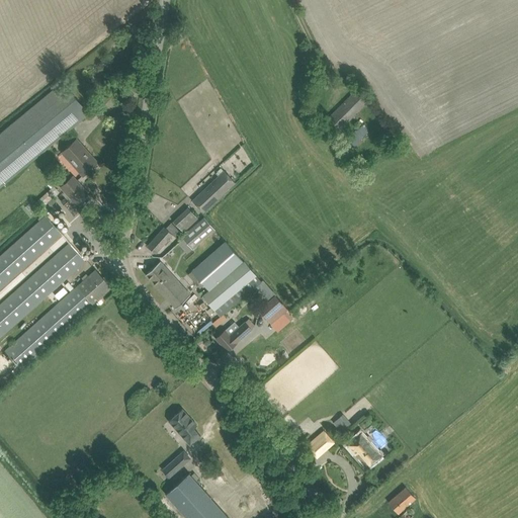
[(0,187),(89,113),(63,82),(0,133),(0,187)]
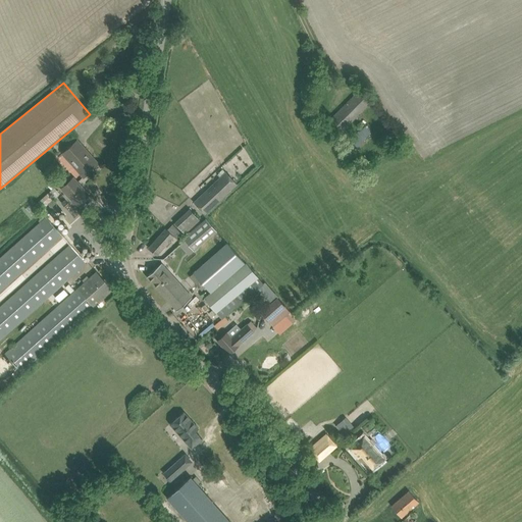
[(369,103),(365,100),(358,93),(332,117),(344,128),(369,103)]
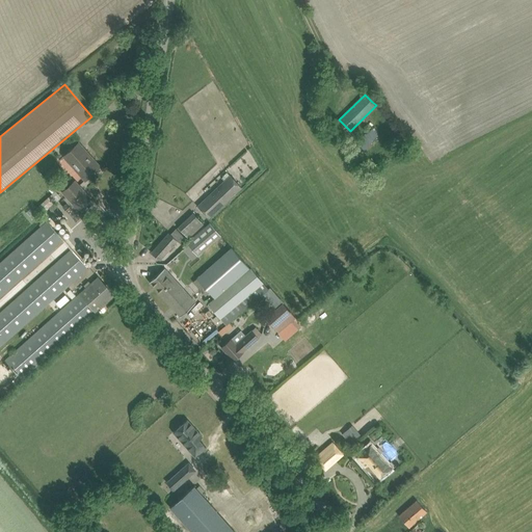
[(374,127),(364,135),(370,142),(380,134),(374,127)]
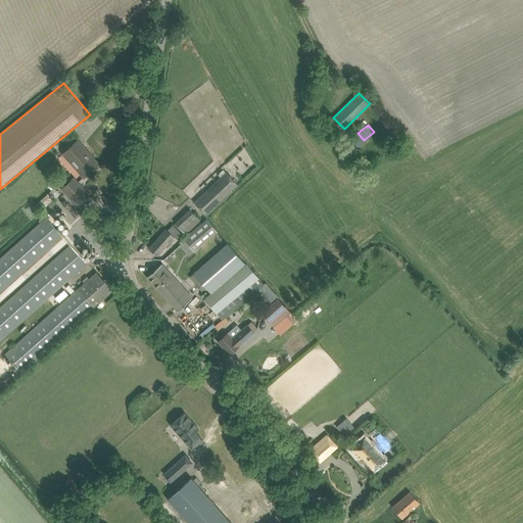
[(78,140),(69,147),(62,153),(84,177),(98,163),(78,140)]
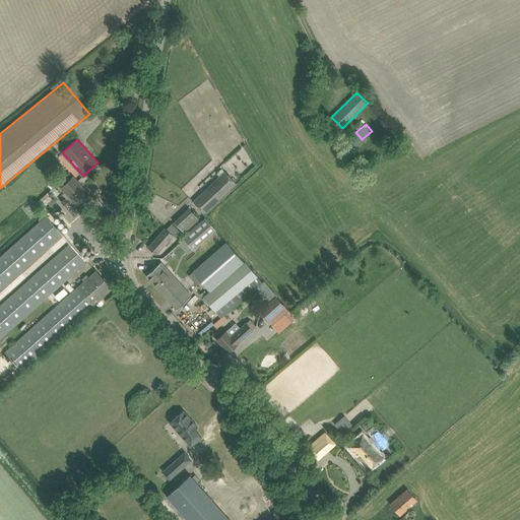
[(240,157),(237,160),(243,171),(256,163),(245,146),(236,152),(240,157)]
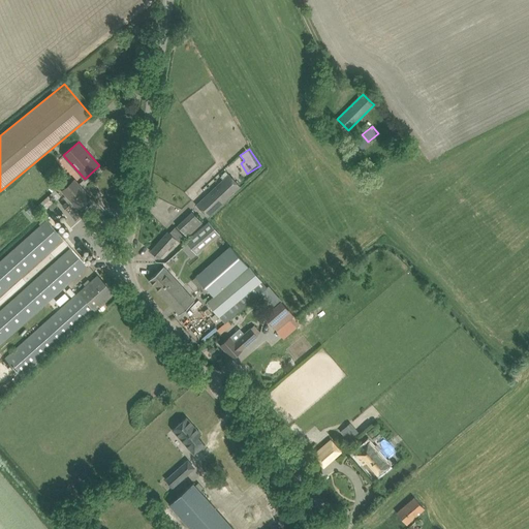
[(197,205),(209,217),(240,187),(228,175),(197,205)]
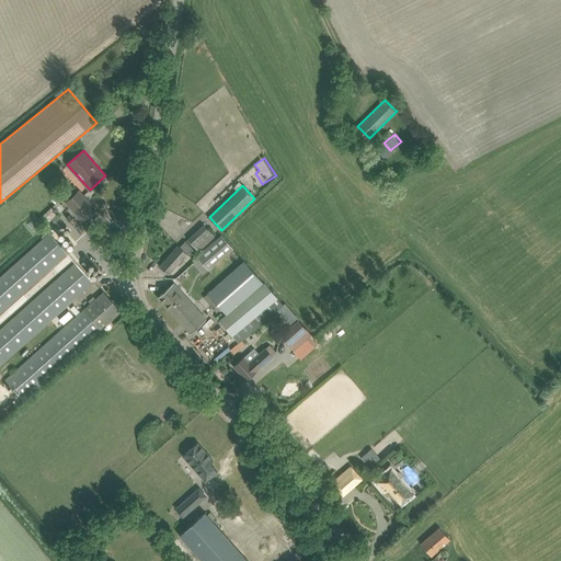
[(68,204),(75,213),(82,220),(95,208),(81,193),(68,204)]
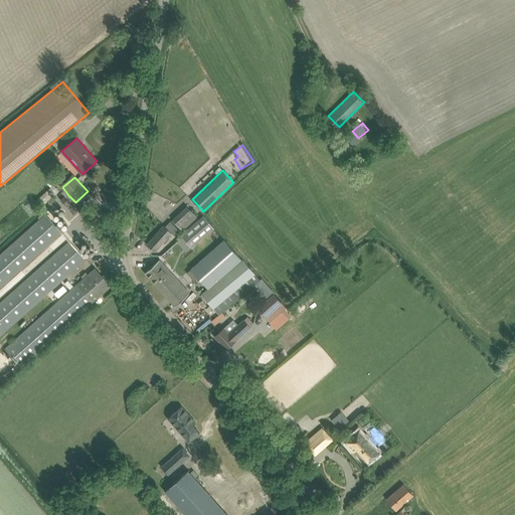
[(59,190),(54,184),(36,200),(41,207),(59,190)]
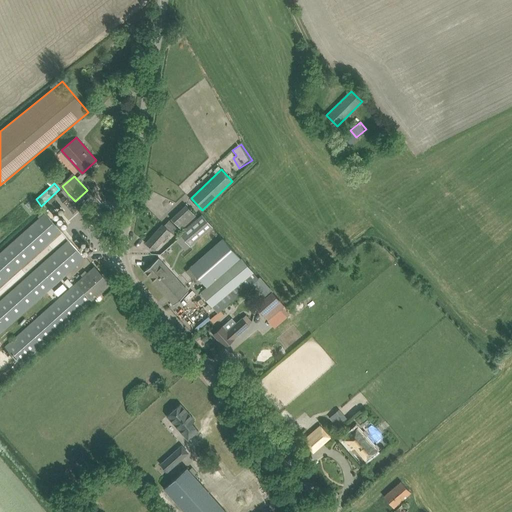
[(181,230),(196,216),(186,205),(171,219),(181,230)]
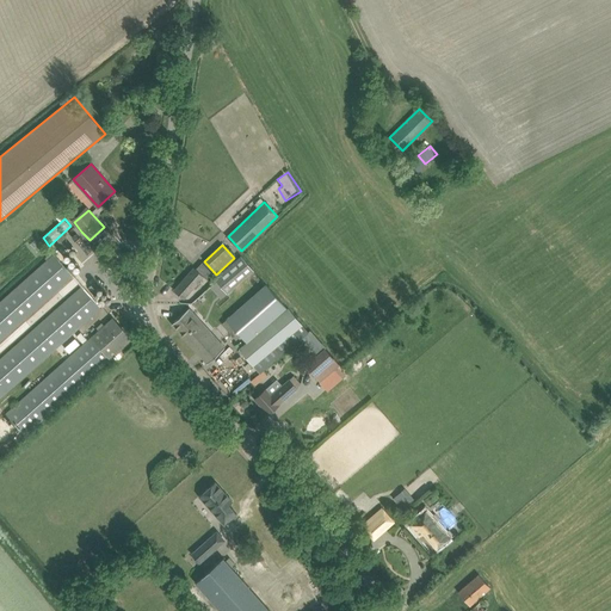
[(54,254),(44,263),(0,301),(0,339),(73,276),(54,254)]
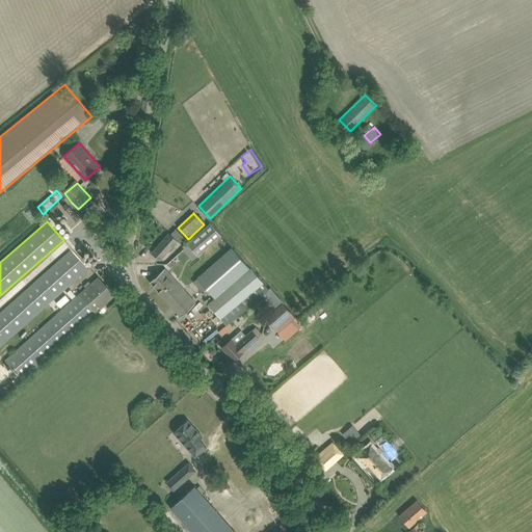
[(192,260),(197,256),(221,236),(209,222),(187,243),(188,244),(183,249),(192,260)]
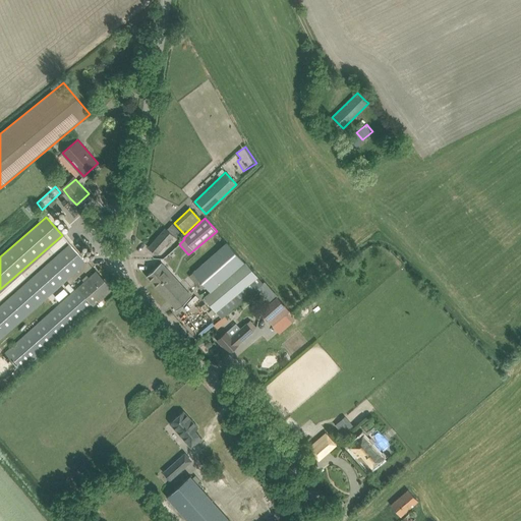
[(172,223),(167,229),(166,228),(149,247),(157,254),(174,235),(177,239),(182,233),(172,223)]
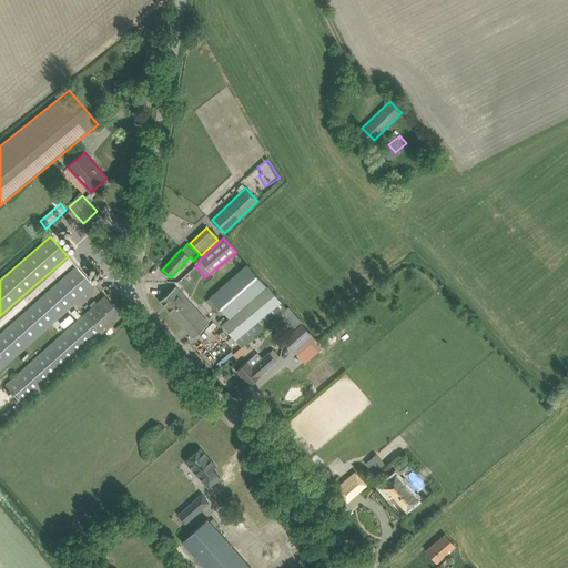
[(235,341),(241,347),(245,344),(282,313),(287,308),(280,301),(280,300),(269,287),(249,264),(212,296),(230,317),(222,325),(232,336),(235,341)]
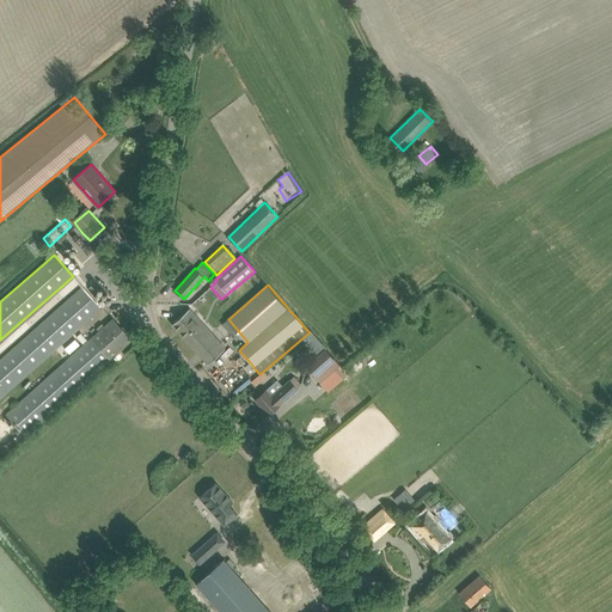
[(81,287),(73,295),(0,359),(0,397),(101,308),(81,287)]
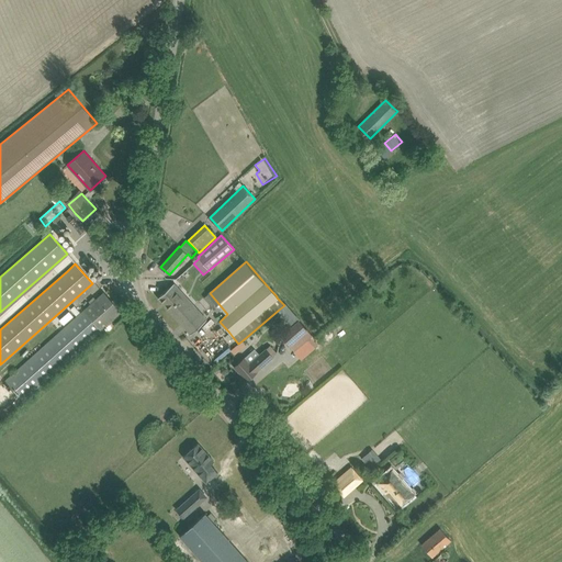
[(206,319),(181,292),(173,283),(158,298),(191,334),(206,319)]
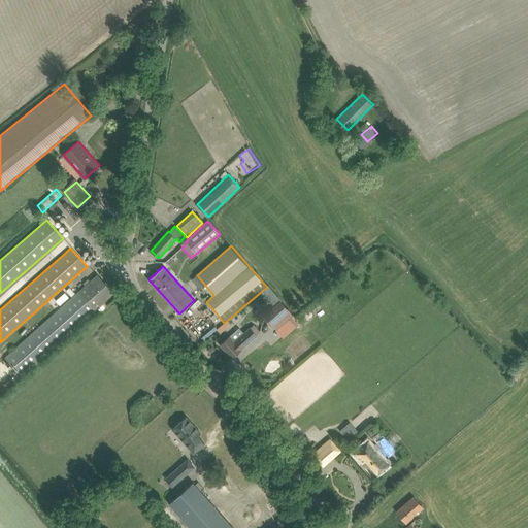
[(96,276),(71,298),(4,358),(21,375),(88,317),(112,294),(96,276)]
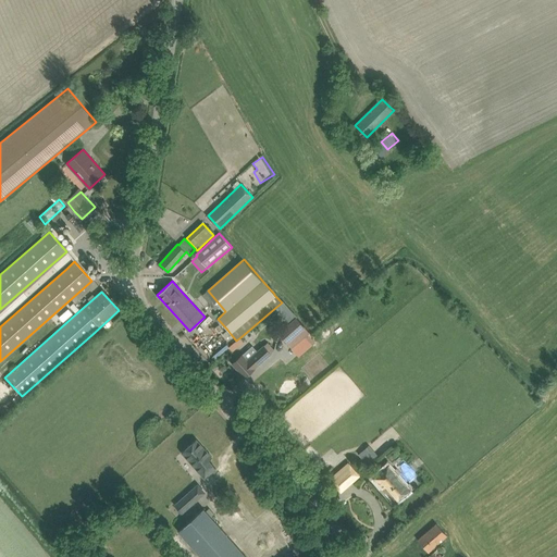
[(73,302),(70,306),(75,312),(79,309),(73,302)]
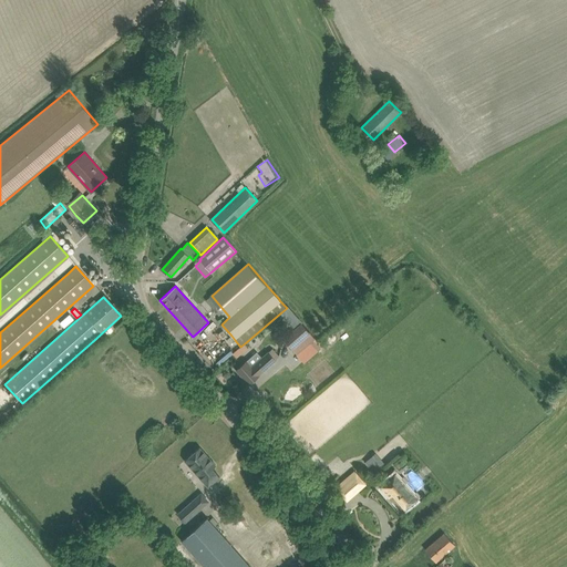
[(70,313),(60,322),(64,328),(74,319),(70,313)]
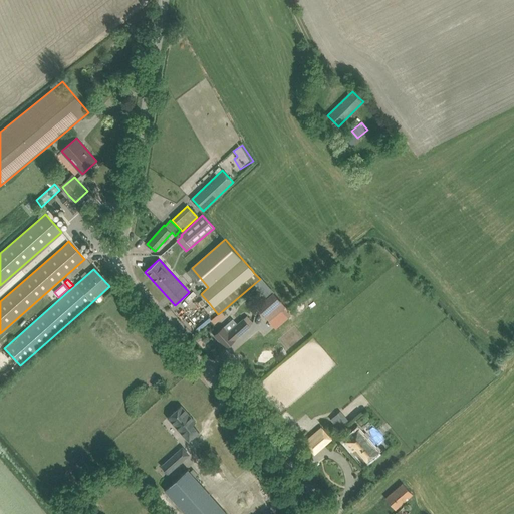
[(257,307),(269,321),(285,306),(273,293),(257,307)]
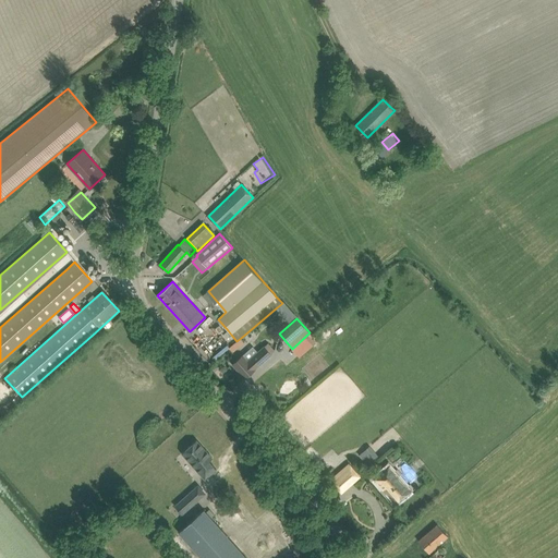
[(207,339),(197,348),(206,358),(216,349),(207,339)]
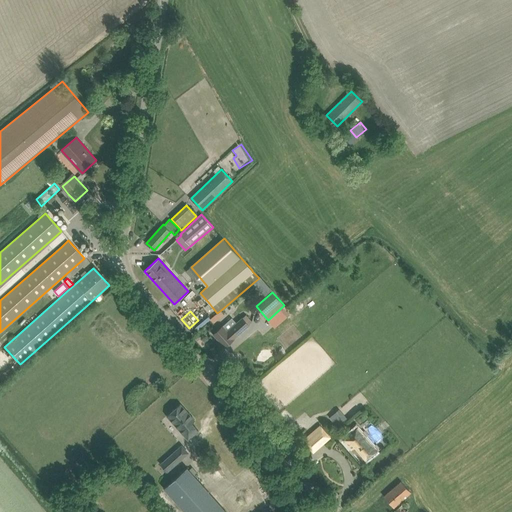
[(232,318),(221,327),(213,334),(225,347),(253,322),(246,314),(236,323),(232,318)]
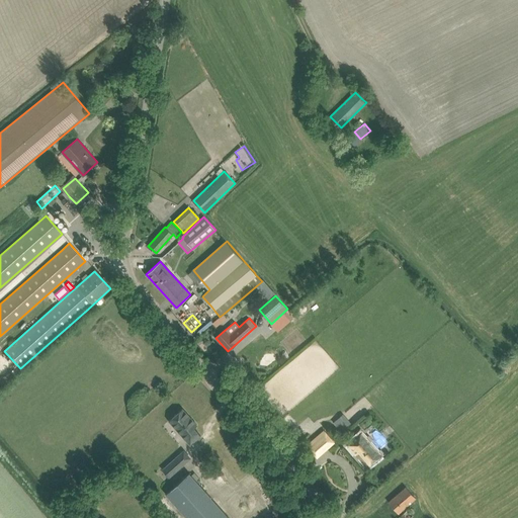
[(156,386),(144,396),(152,406),(163,396),(156,386)]
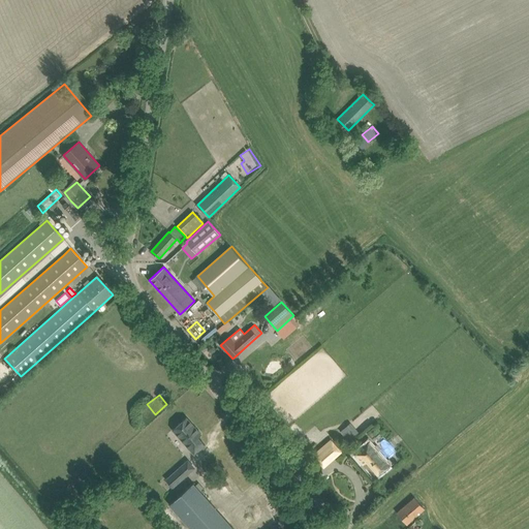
[(201,434),(186,417),(173,430),(194,455),(205,444),(198,437),(201,434)]
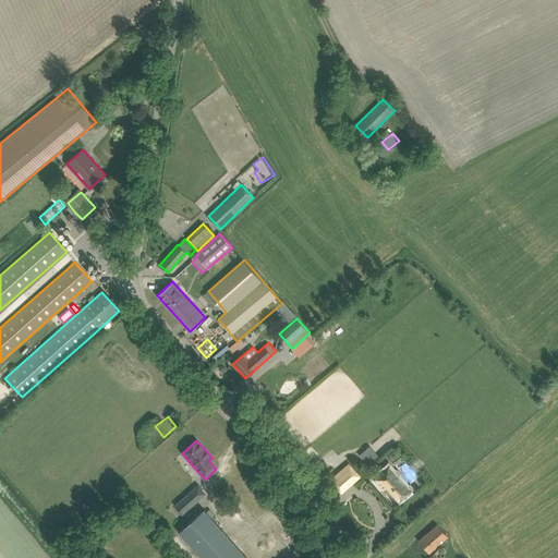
[(370,446),(359,455),(368,466),(379,458),(370,446)]
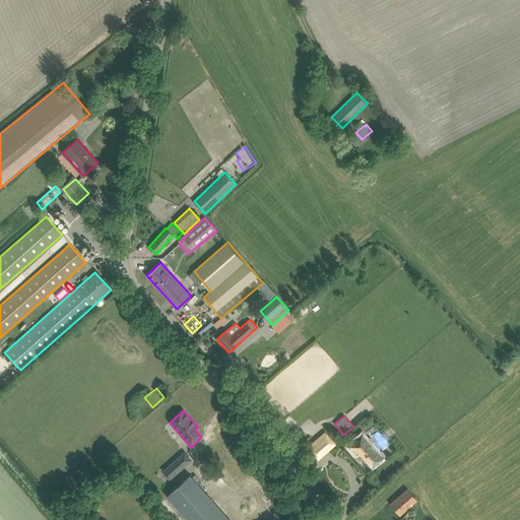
[(308,447),(318,460),(336,444),(325,432),(308,447)]
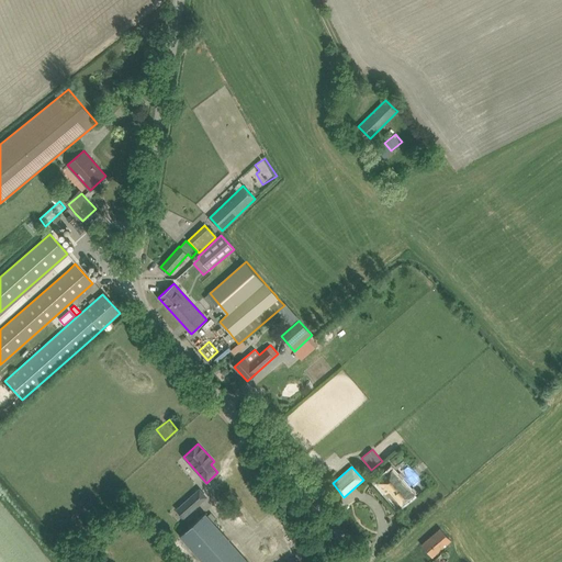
[(377,482),(397,507),(414,493),(393,467),(377,482)]
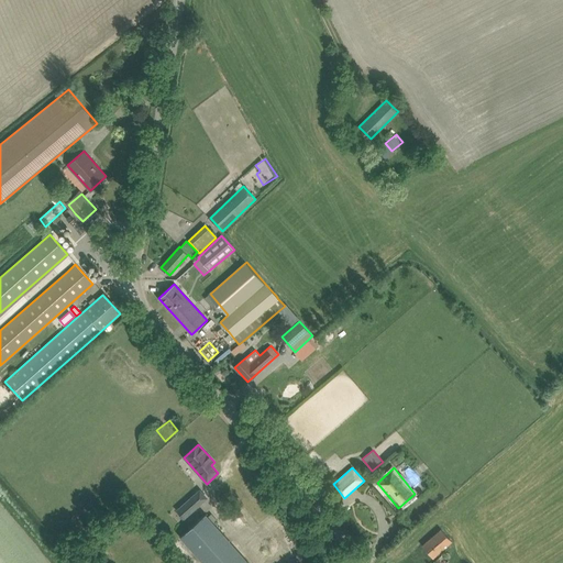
[(175,509),(183,519),(207,499),(198,489),(175,509)]
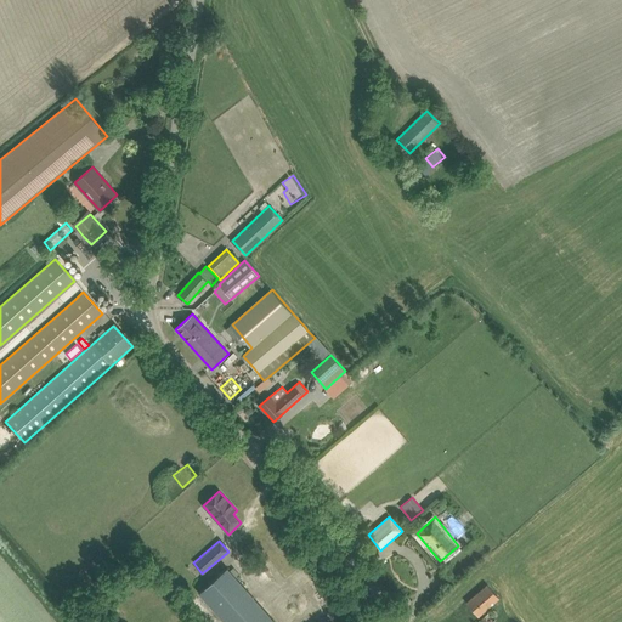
[(273,621),(226,569),(198,594),(222,621),(273,621)]
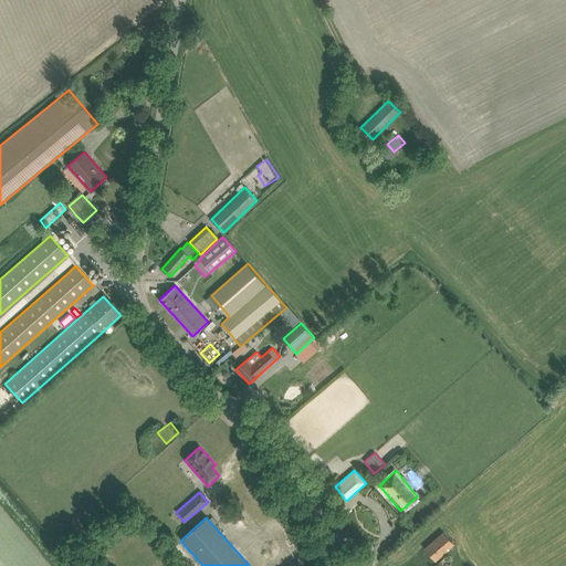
[(454,544),(451,540),(443,532),(425,548),(436,561),(454,544)]
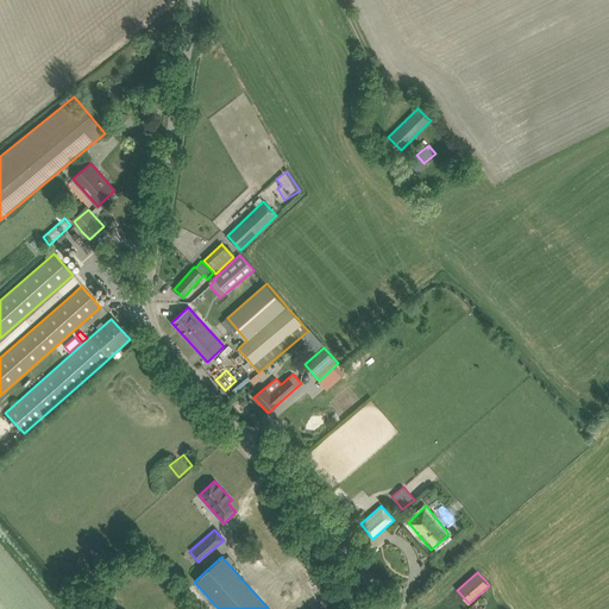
[(182,590),(193,604),(203,597),(192,582),(182,590)]
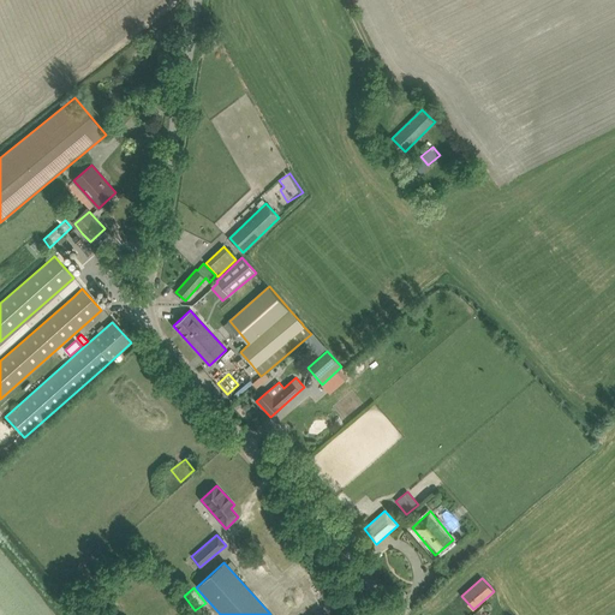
All buildings are outlined.
